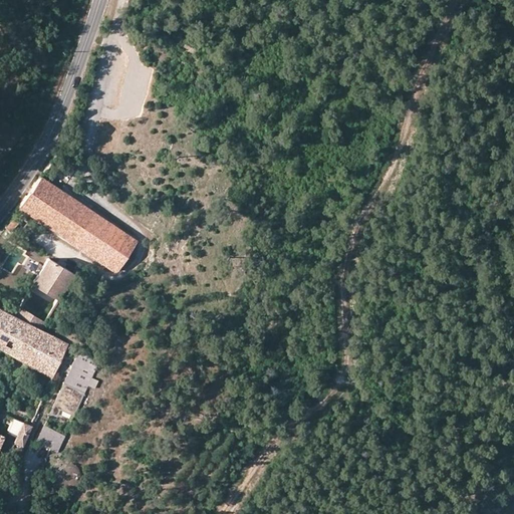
[(137,242),(40,176),(19,209),(115,274),(137,242)]
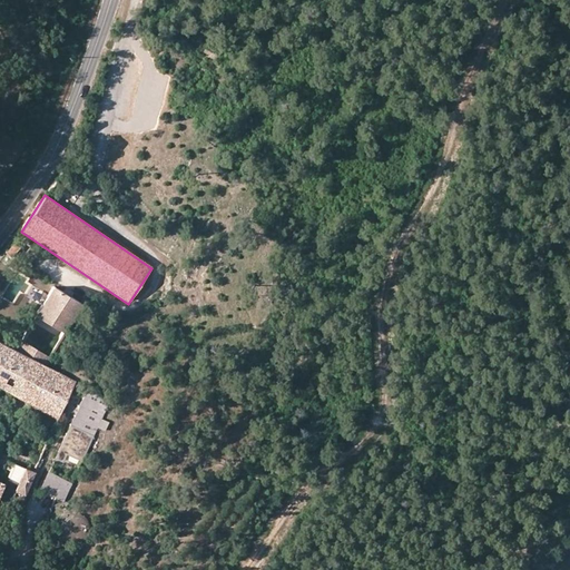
[(15,354),(45,371),(82,306),(52,288),(15,354)]
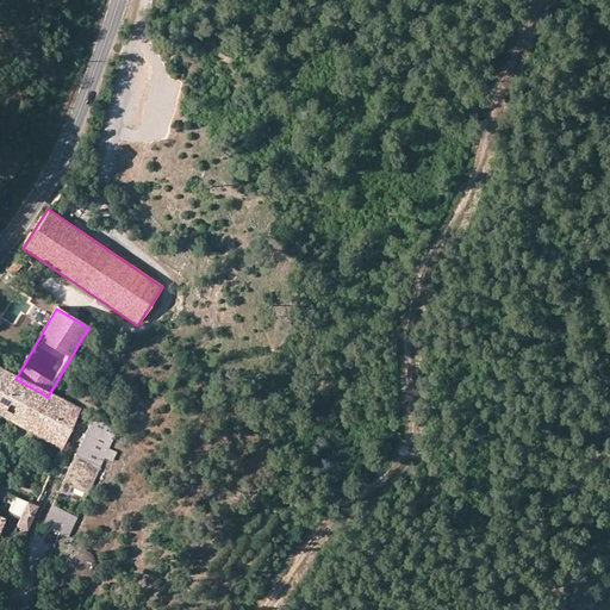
[(80,415),(57,402),(48,397),(16,379),(0,369),(0,416),(63,452),(80,415)]
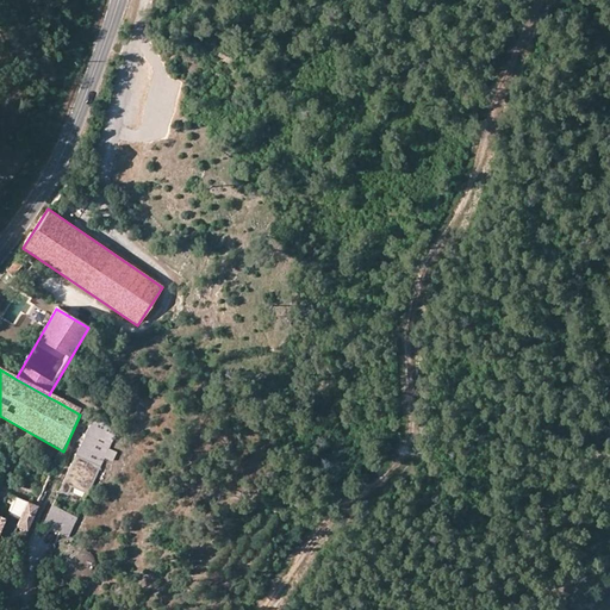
[(118,430),(93,418),(72,466),(95,478),(118,430)]
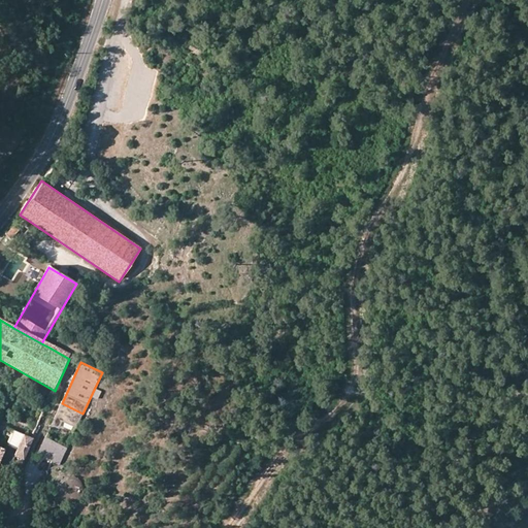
[(15,453),(25,456),(33,438),(24,434),(15,453)]
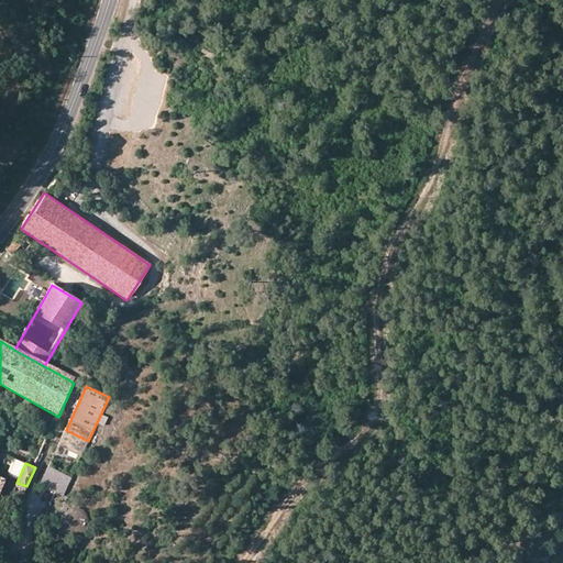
[(47,470),(41,487),(63,498),(70,481),(47,470)]
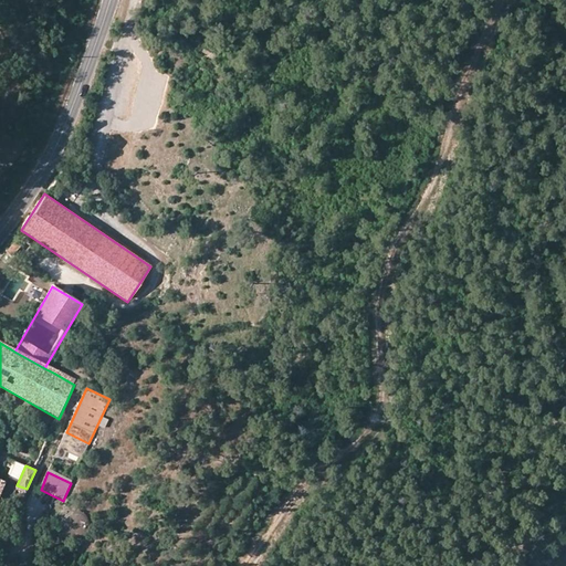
[(90,527),(90,525),(90,522),(88,520),(87,517),(85,514),(84,513),(82,512),(79,511),(76,510),(72,510),(72,511),(71,511),(69,511),(67,512),(66,512),(63,514),(62,516),(61,519),(60,523),(60,527),(60,531),(62,533),(63,535),(65,536),(65,537),(70,540),(73,541),(75,541),(75,540),(77,540),(80,540),(83,537),(85,536),(88,532),(90,527)]
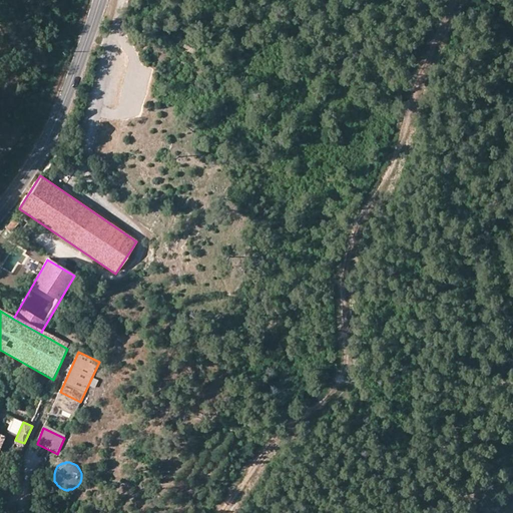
All buildings are outlined.
